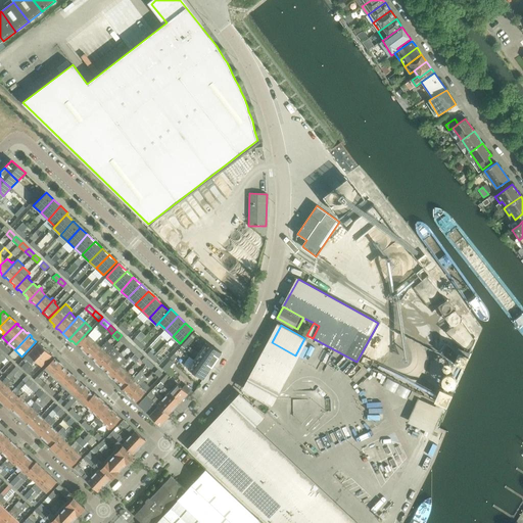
[(83,350),(85,352),(95,341),(89,335),(79,345),(84,349),(83,350)]
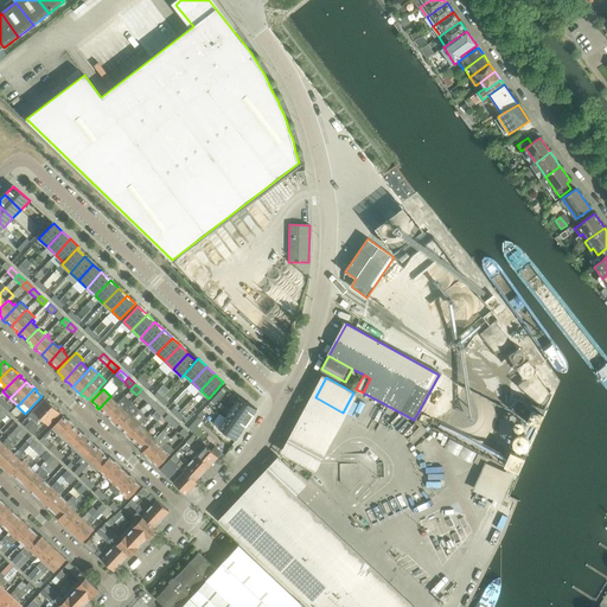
[(151,398),(144,391),(139,396),(147,402),(151,398)]
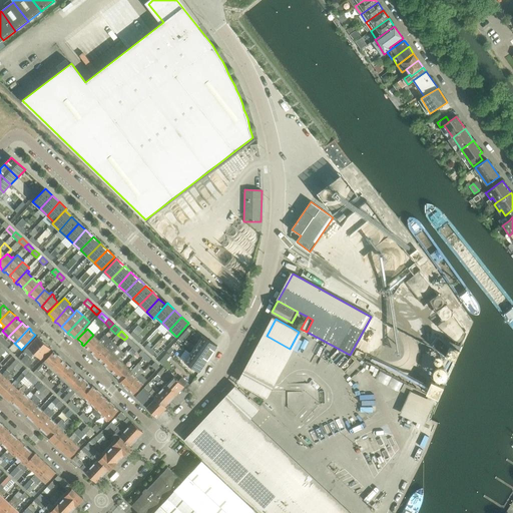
[(85,347),(90,351),(99,341),(95,337),(96,335),(95,333),(93,335),(83,346),(85,348),(85,347)]
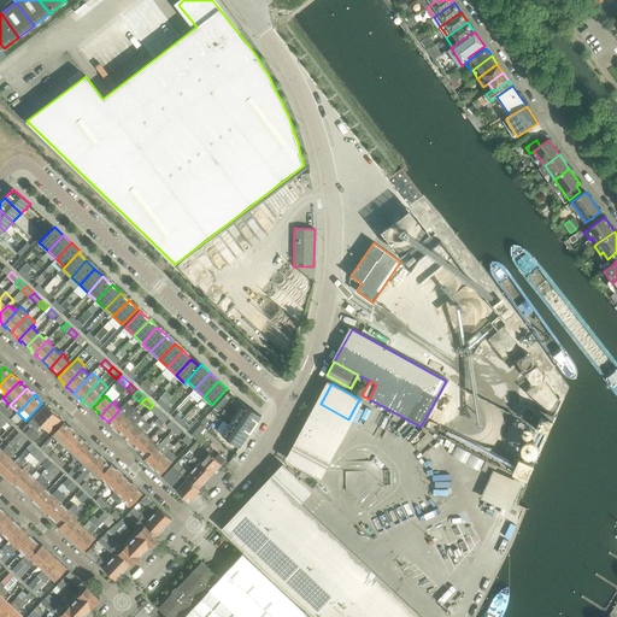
[(115,430),(134,410),(127,403),(119,410),(109,422),(113,427),(112,428),(115,430)]
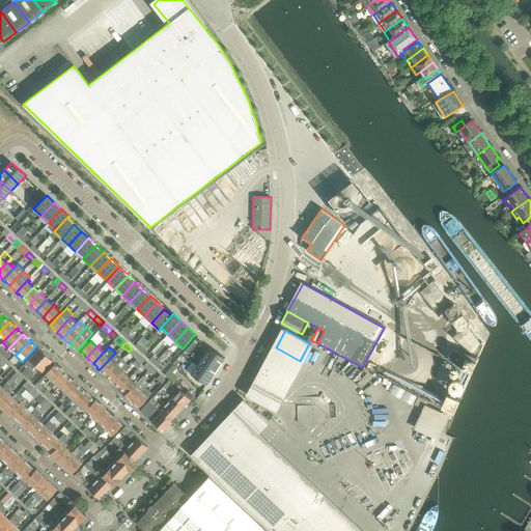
[(219,367),(225,358),(210,347),(203,357),(219,367)]
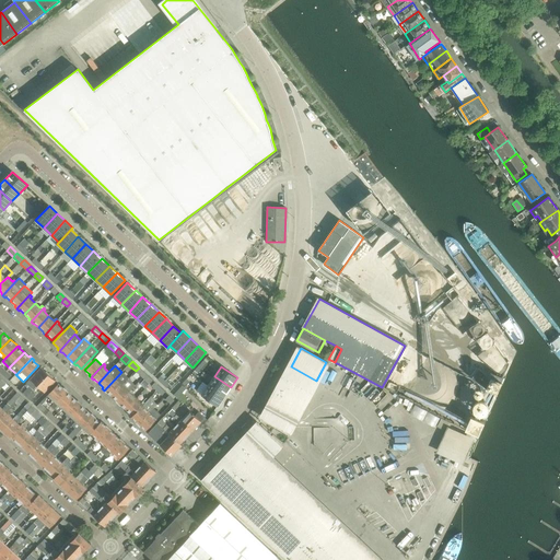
[(146,374),(139,368),(136,371),(142,377),(146,374)]
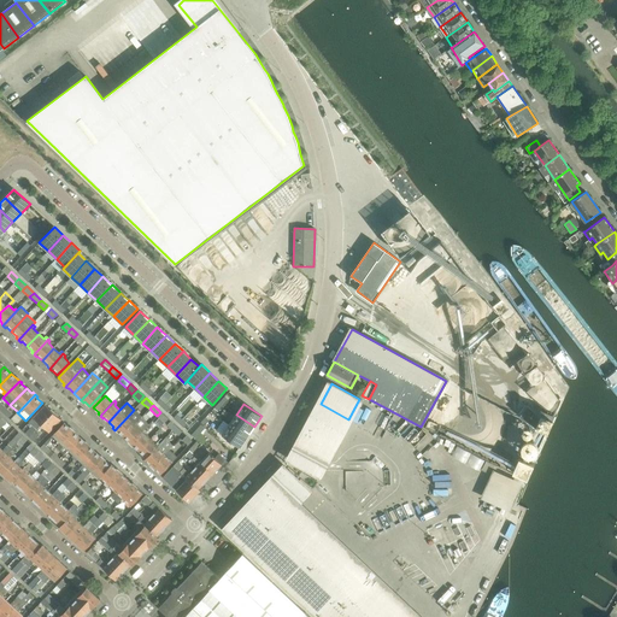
[(25,434),(29,438),(35,432),(39,428),(54,412),(51,410),(51,411),(45,406),(29,423),(33,425),(25,434)]
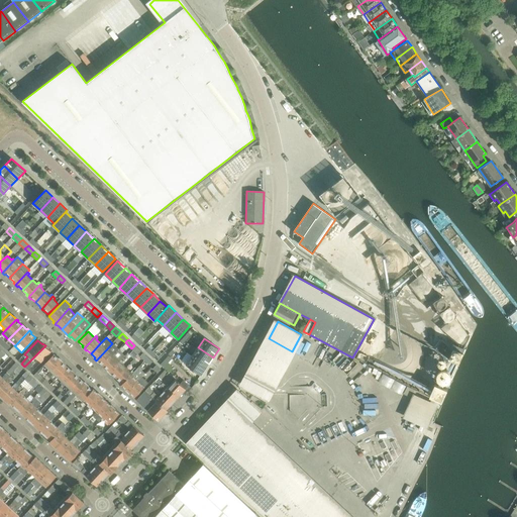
[(275,383),(290,355),(267,342),(251,370),(275,383)]
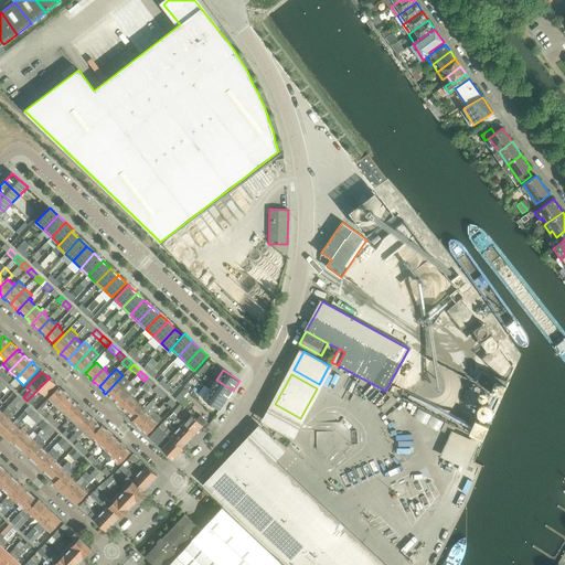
[(114,400),(129,383),(130,382),(123,375),(105,394),(108,396),(108,395),(114,400)]
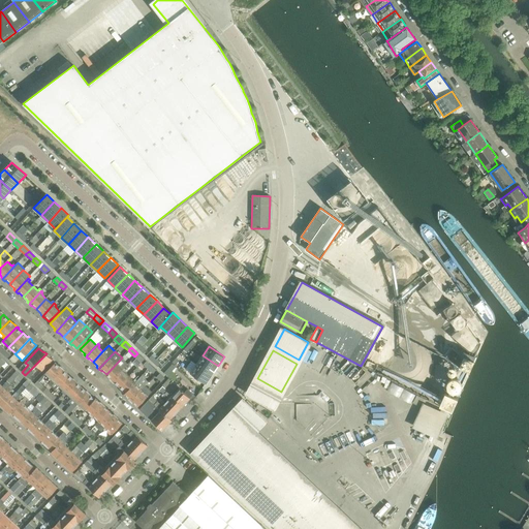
[(41,371),(52,361),(48,356),(49,355),(47,353),(33,367),(35,368),(36,367),(41,371)]
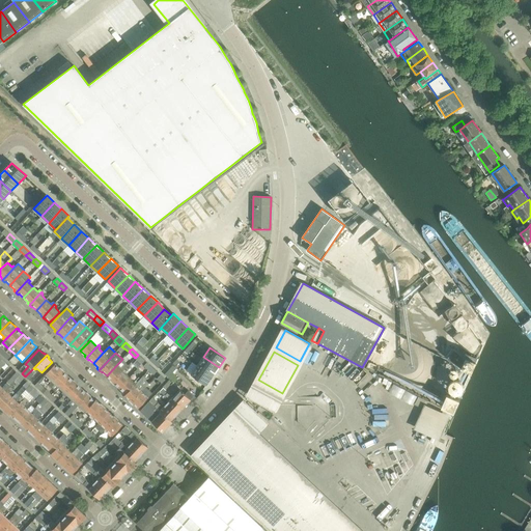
[(145,361),(138,355),(135,358),(142,364),(145,361)]
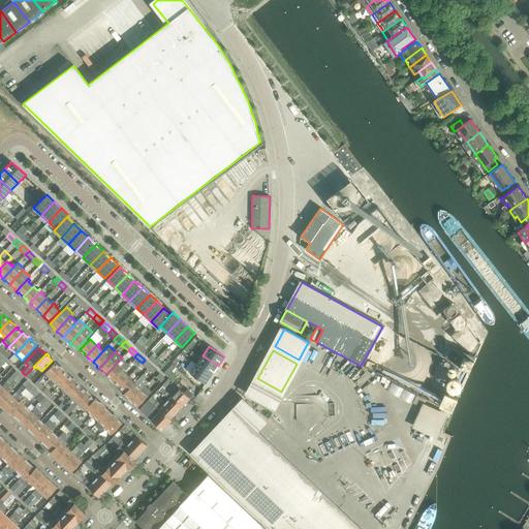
[(203,355),(196,364),(212,375),(218,366),(203,355)]
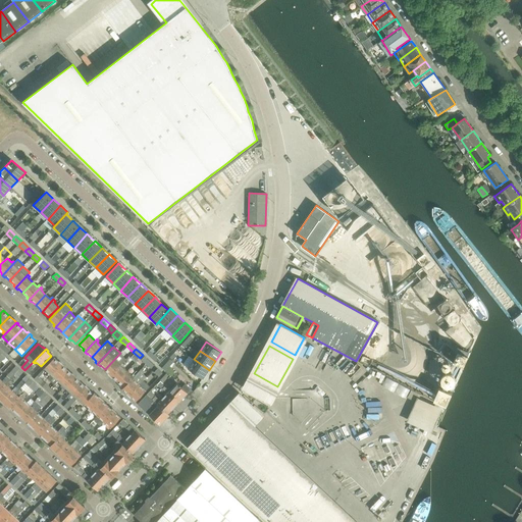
[(110,376),(122,363),(125,359),(119,354),(105,369),(109,373),(108,374),(110,376)]
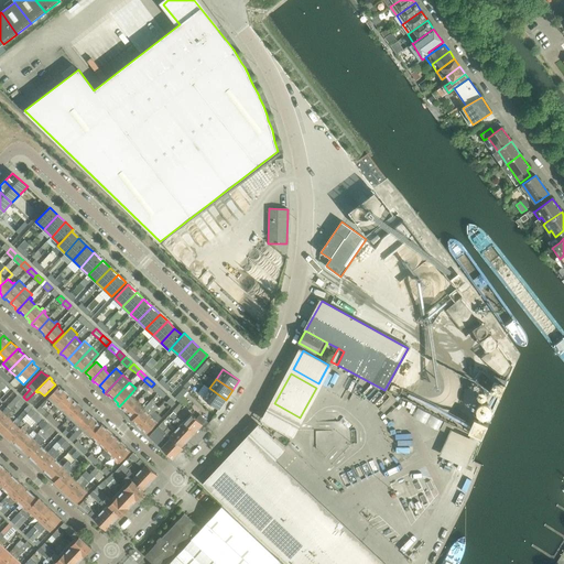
[(53,407),(66,393),(64,391),(64,392),(58,387),(47,399),(53,403),(51,405),(53,407)]
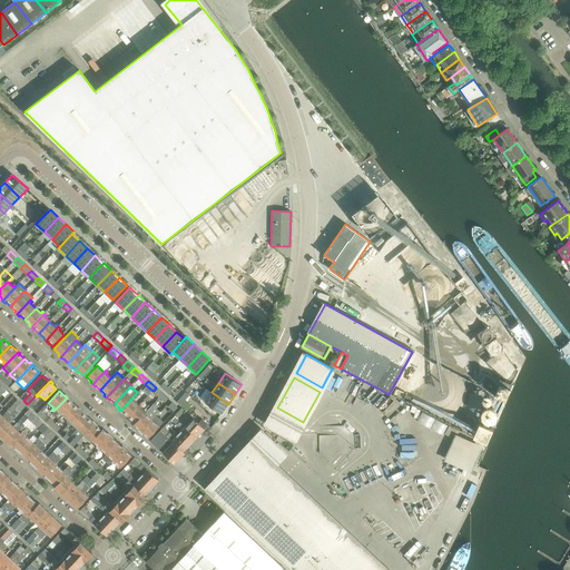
[(212,392),(205,402),(222,413),(228,404),(212,392)]
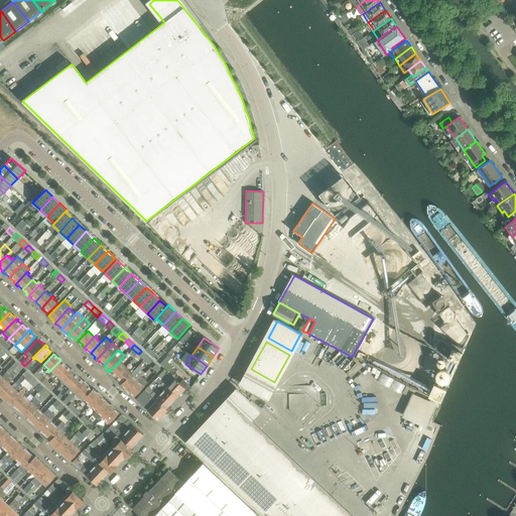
[(152,362),(147,357),(144,361),(149,365),(152,362)]
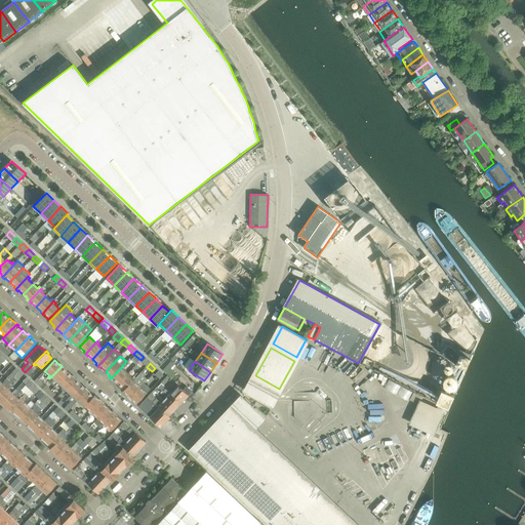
[(118,384),(128,373),(123,368),(125,367),(123,365),(111,378),(113,380),(114,379),(118,384)]
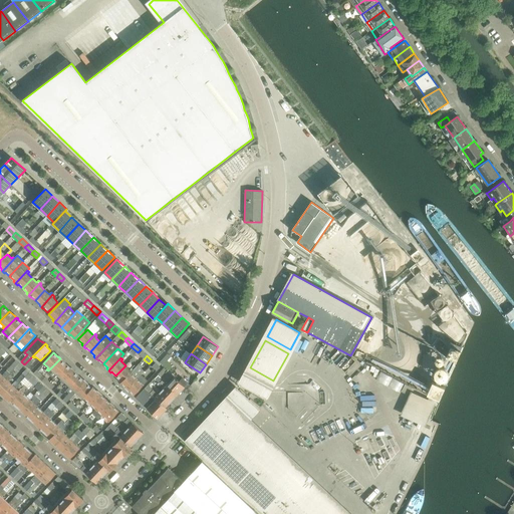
[(46,372),(53,378),(56,375),(66,365),(62,361),(62,360),(60,358),(48,370),(46,372)]
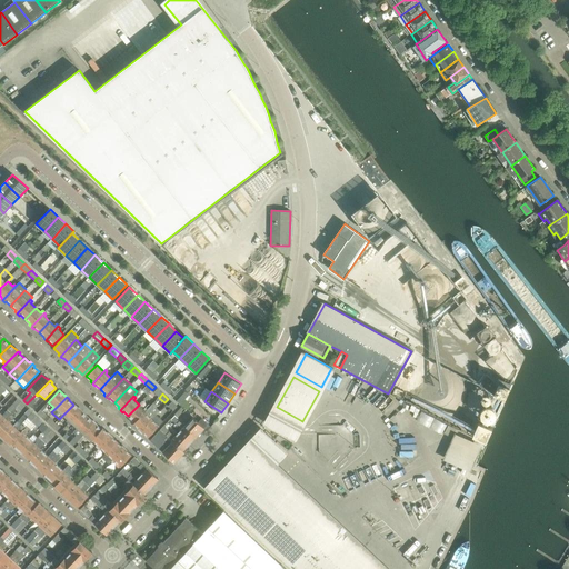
[(31,407),(36,401),(32,398),(27,403),(31,407)]
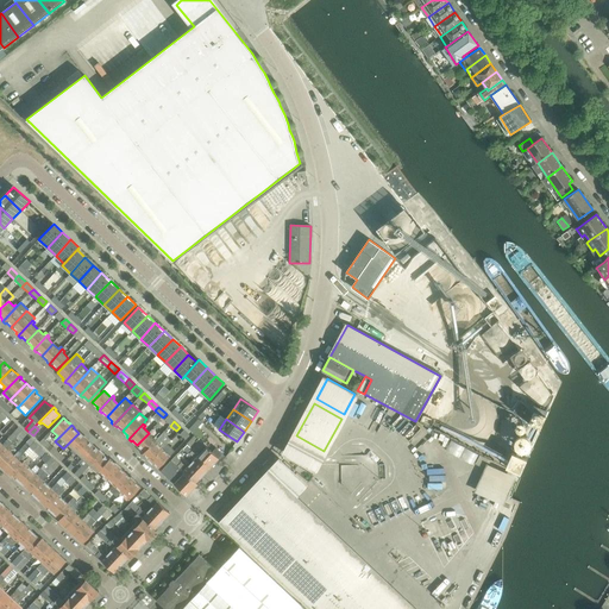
[(18,437),(23,431),(19,427),(13,433),(14,433),(18,437)]
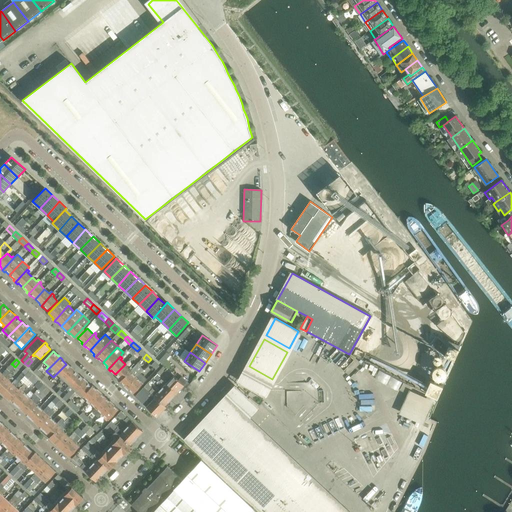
[(159,366),(155,361),(151,365),(156,370),(159,366)]
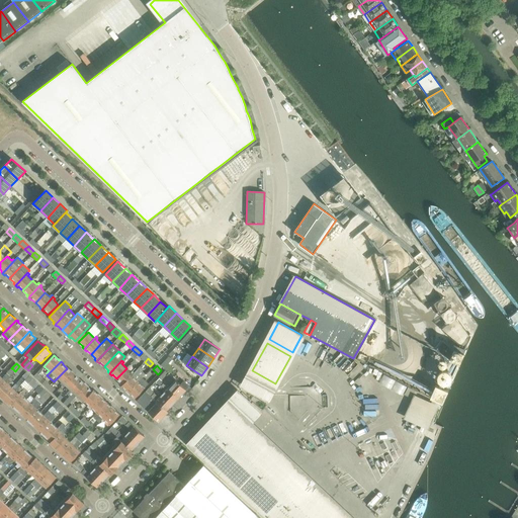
[(19,374),(23,370),(19,366),(15,371),(19,374)]
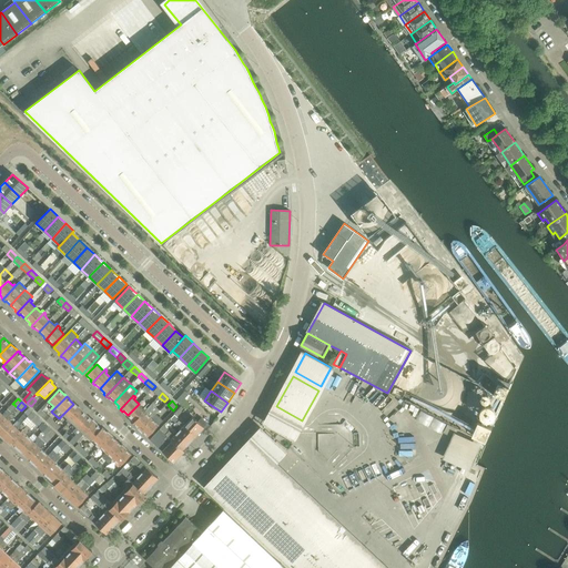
[(11,414),(17,407),(13,404),(8,411),(11,414)]
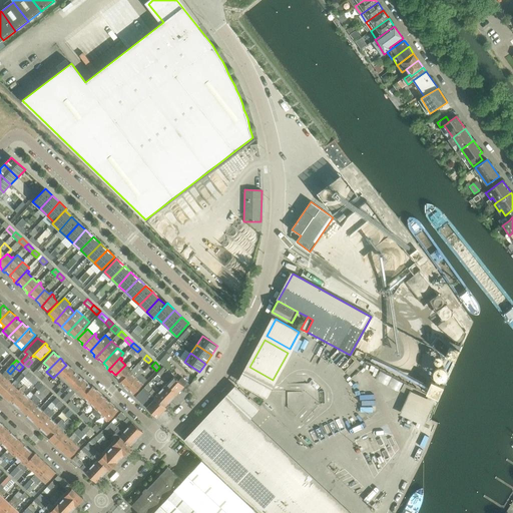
[(61,382),(73,370),(71,368),(70,369),(66,365),(56,375),(60,379),(59,381),(61,382)]
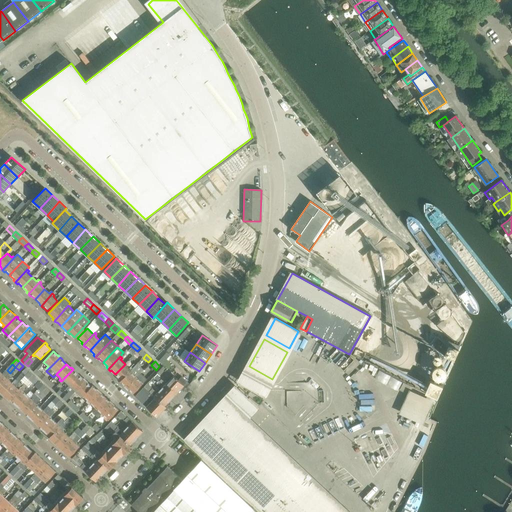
[(121,381),(133,368),(131,366),(129,368),(125,364),(115,374),(120,378),(119,379),(121,381)]
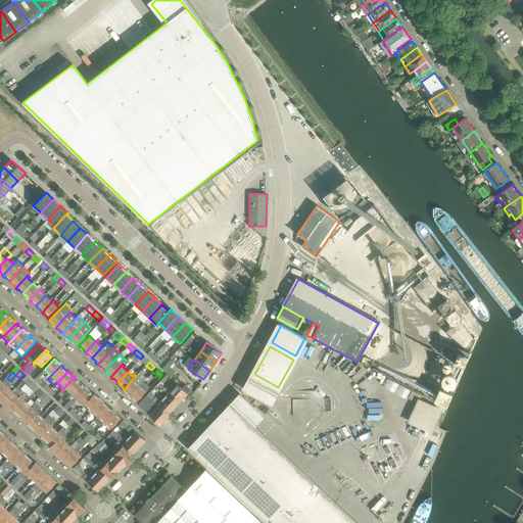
[(129,396),(141,383),(143,381),(146,378),(140,372),(136,376),(124,389),(128,393),(127,394),(129,396)]
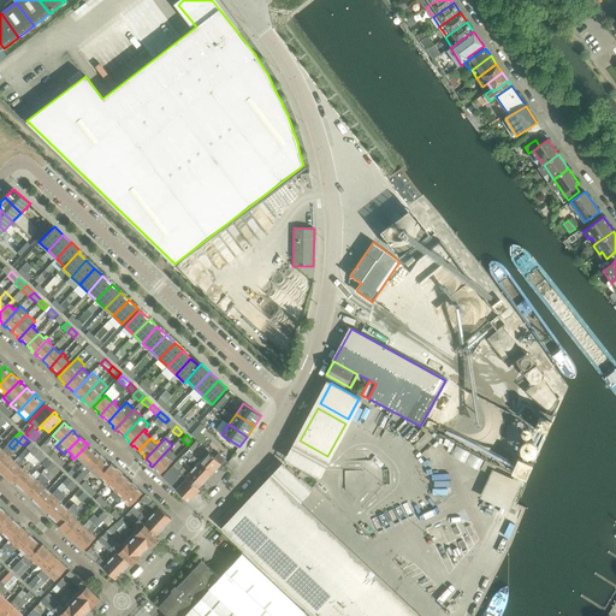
[(51,449),(47,446),(51,442),(48,439),(40,448),(46,452),(51,449)]
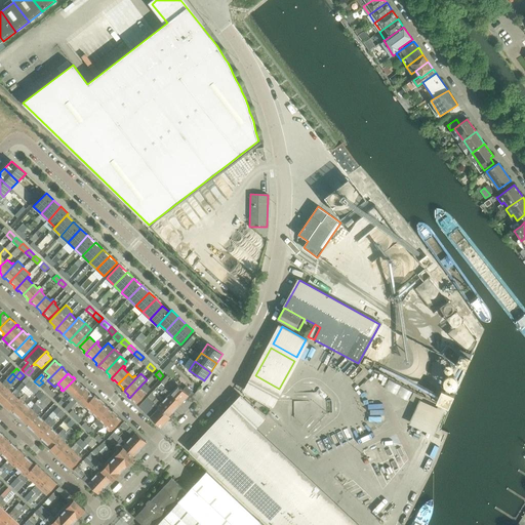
[(183,390),(167,375),(161,382),(161,384),(166,388),(182,403),(189,395),(191,397),(195,394),(187,386),(183,390)]
